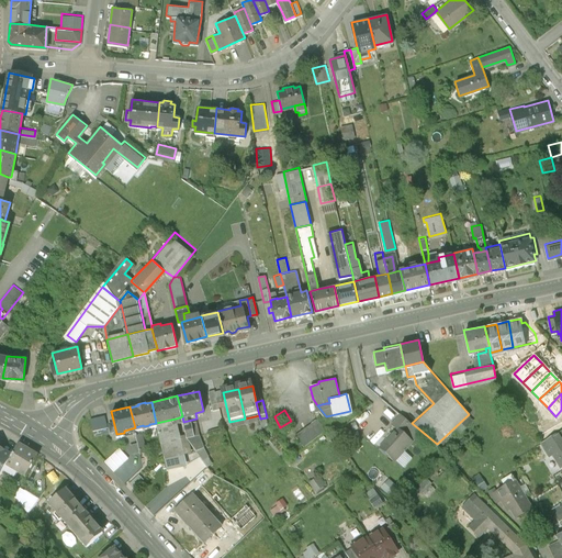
[(108,425),(104,413),(91,416),(94,428),(108,425)]
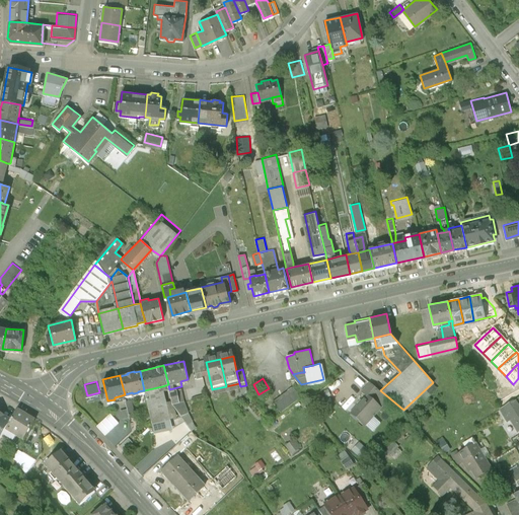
[(292,384),(273,398),(280,409),(300,394),(292,384)]
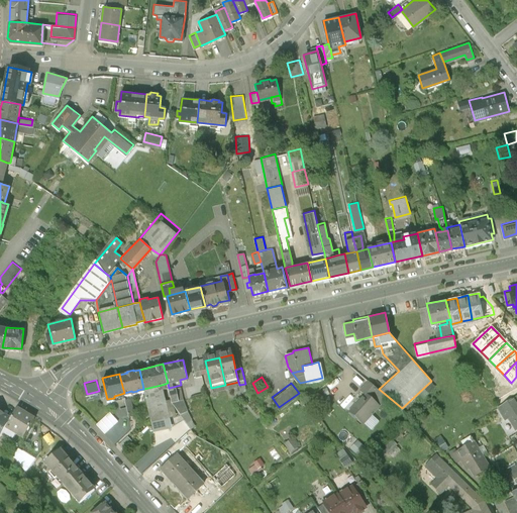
[(162,385),(143,389),(153,430),(171,426),(162,385)]
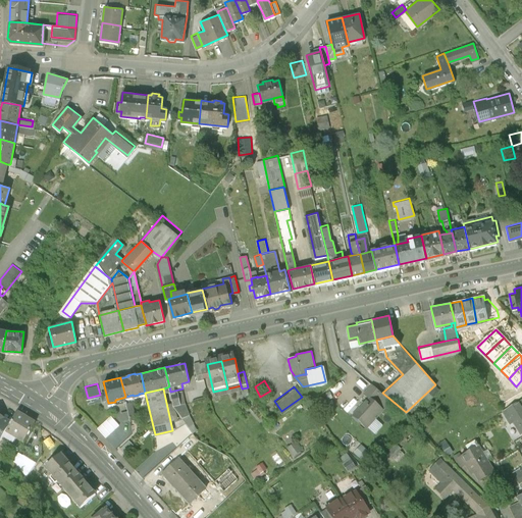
[(174,391),(170,392),(173,405),(193,431),(198,427),(194,422),(195,421),(186,401),(183,389),(174,391)]
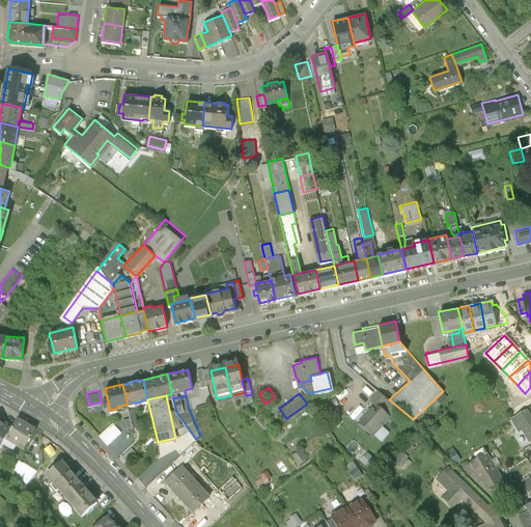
[(388,415),(374,403),(359,420),(372,433),(388,415)]
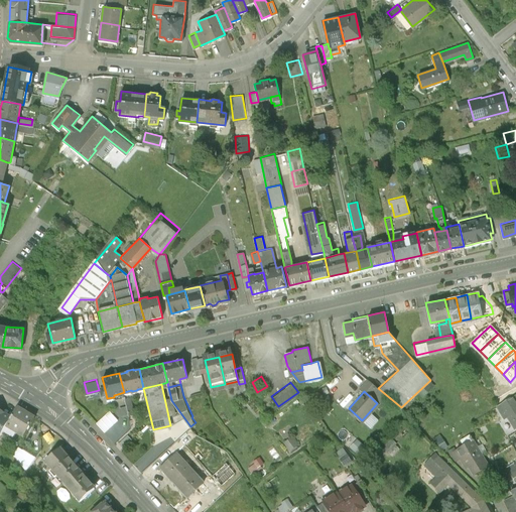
[(124,392),(121,393),(120,398),(124,412),(128,411),(128,409),(125,396),(124,392)]
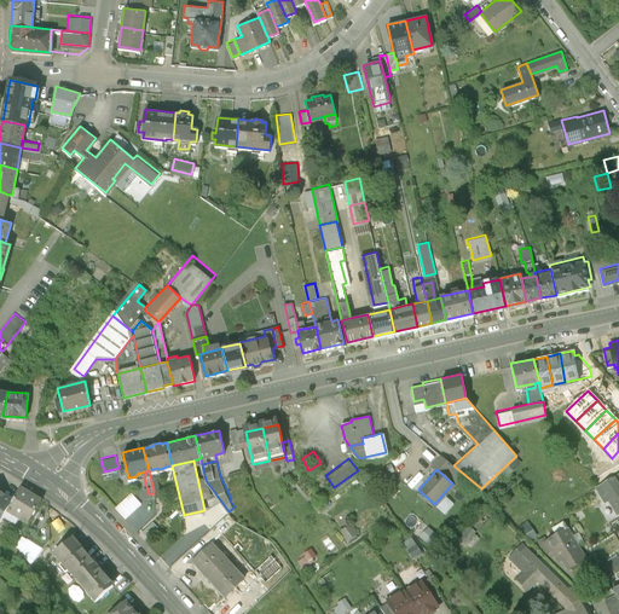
[(618,470),(596,485),(605,499),(609,497),(617,510),(618,509),(618,470)]
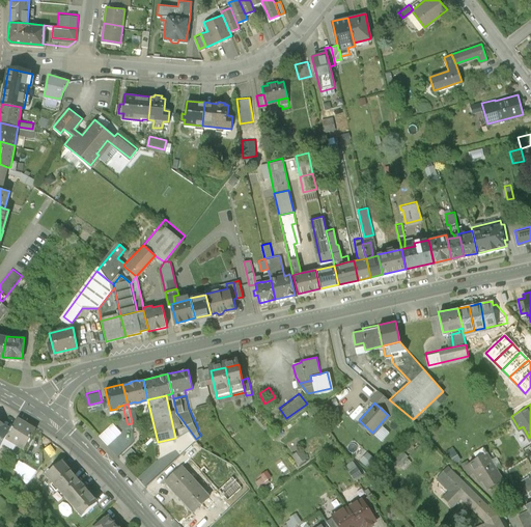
[(129,408),(132,421),(138,419),(135,407),(129,408)]
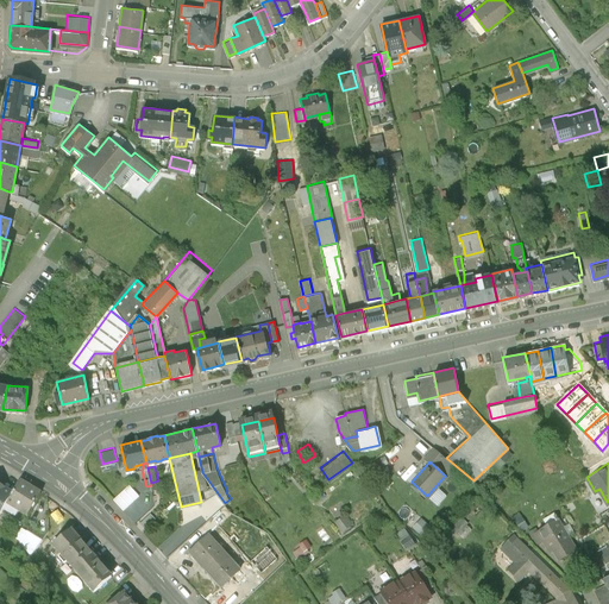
[(41,491),(19,479),(12,491),(6,501),(26,513),(41,491)]
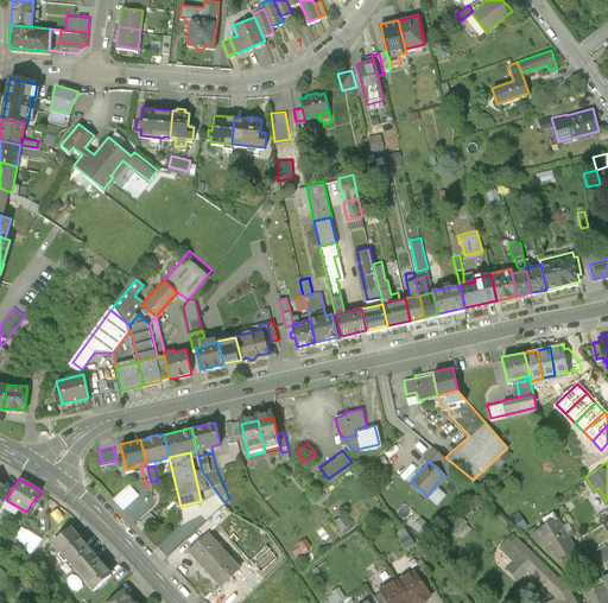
[(5,484),(0,480),(0,508),(6,500),(12,490),(4,486),(5,484)]
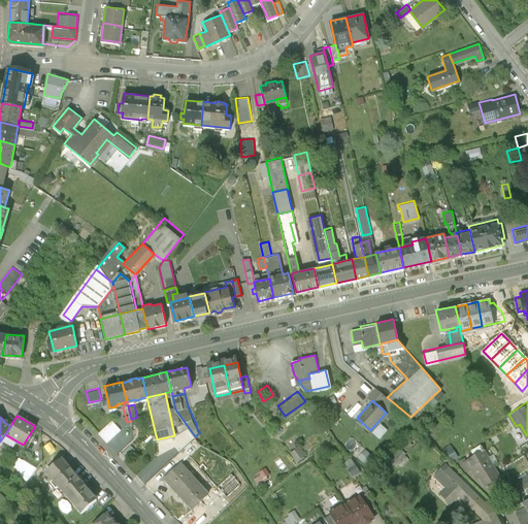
[(373,427),(380,434),(387,427),(381,421),(373,427)]
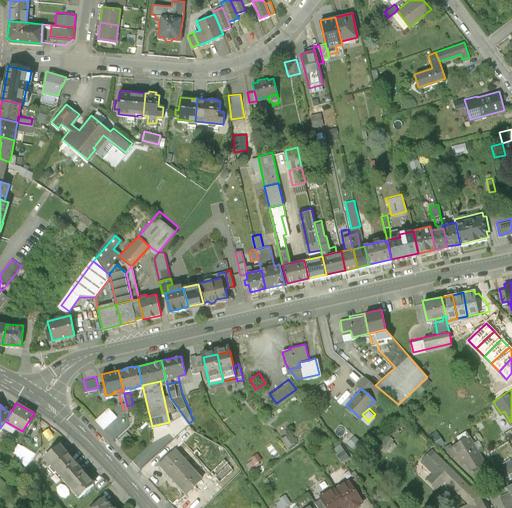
[(437,428),(431,432),(438,444),(444,441),(437,428)]
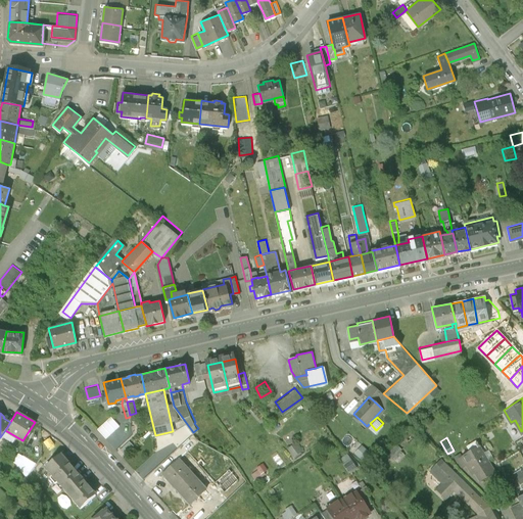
[(470,450),(462,455),(460,451),(454,455),(461,466),(467,462),(472,472),(475,471),(480,479),(495,470),(479,442),(478,443),(475,438),(467,443),(470,450)]
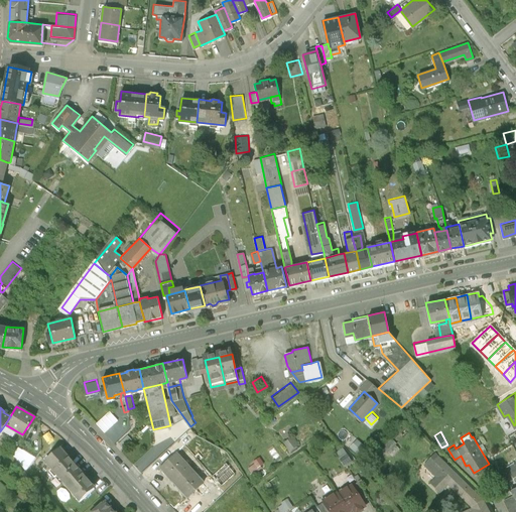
[(290,450),(298,442),(292,434),(283,440),(290,450)]
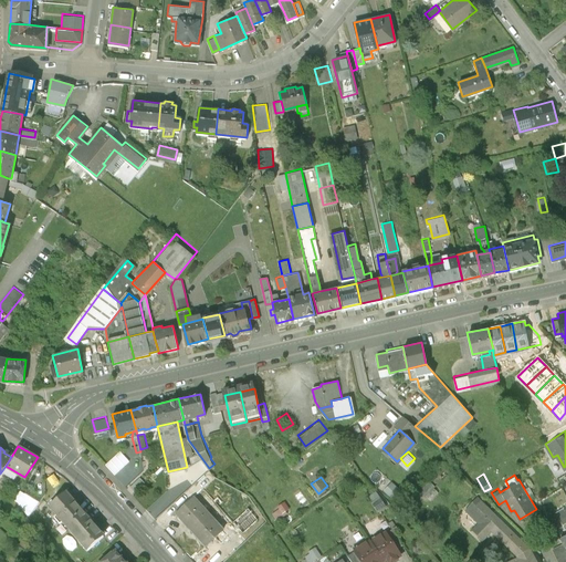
[(430,499),(439,490),(435,486),(436,485),(429,479),(419,489),(423,493),(425,492),(430,499)]
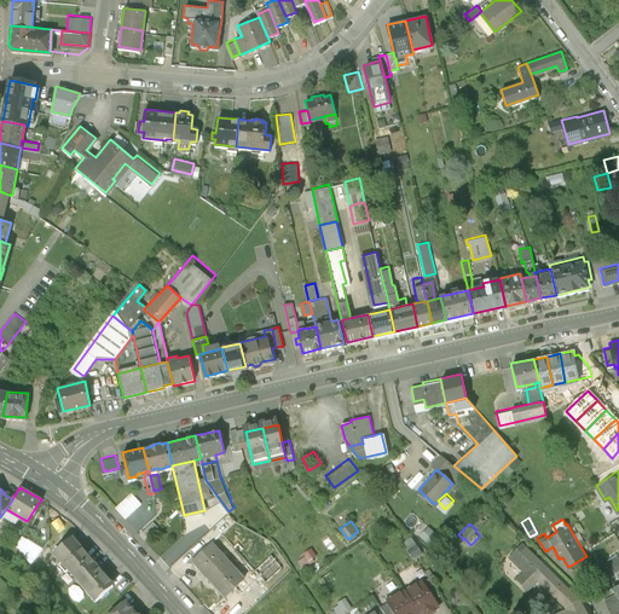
[(113,583),(71,534),(53,550),(94,597),(113,583)]
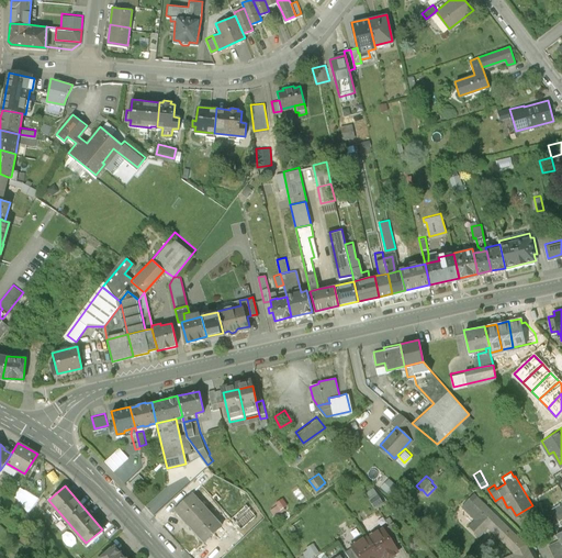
[(18,499),(22,491),(18,488),(13,495),(18,499)]
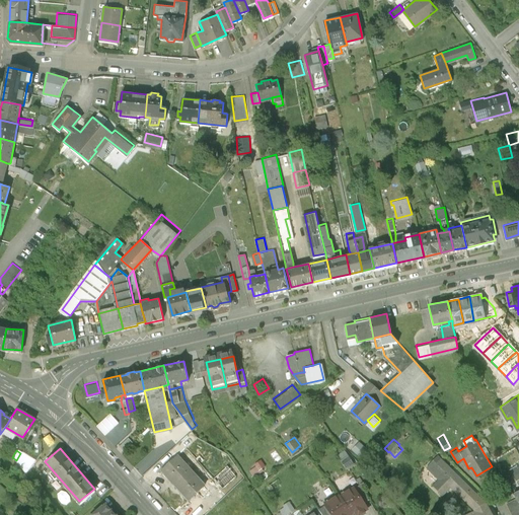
[(36,458),(22,450),(20,453),(16,460),(25,471),(36,458)]
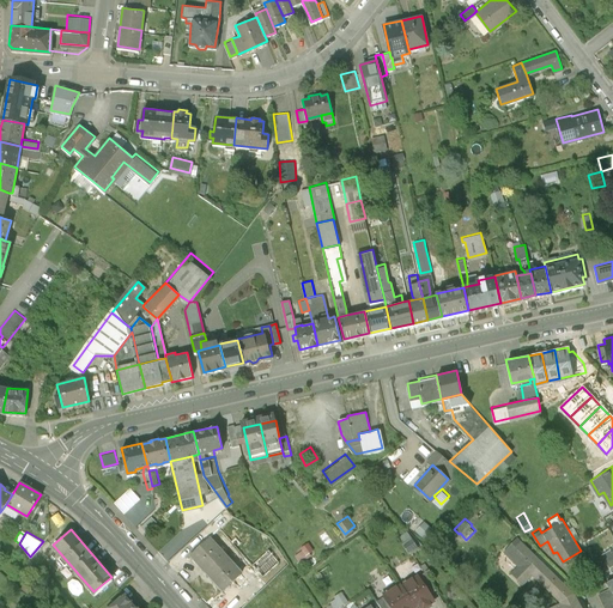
[(212,532),(189,552),(198,561),(199,560),(223,587),(241,571),(234,561),(237,558),(214,534),(212,532)]
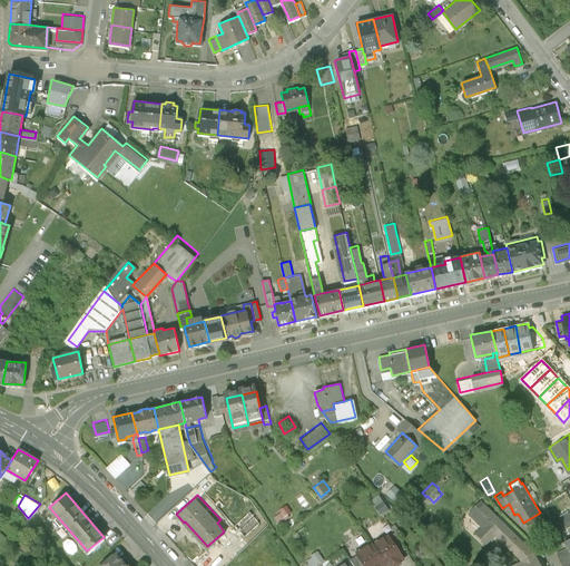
[(518,560),(536,553),(481,498),(468,511),(469,511),(482,524),(474,530),(488,544),(498,534),(516,552),(513,555),(518,559),(518,560)]
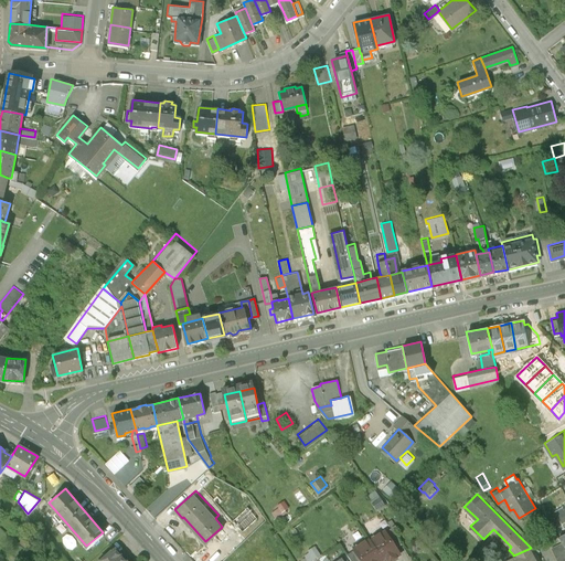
[(278,506),(272,510),(276,517),(287,510),(285,508),(289,506),(284,498),(276,503),(278,506)]
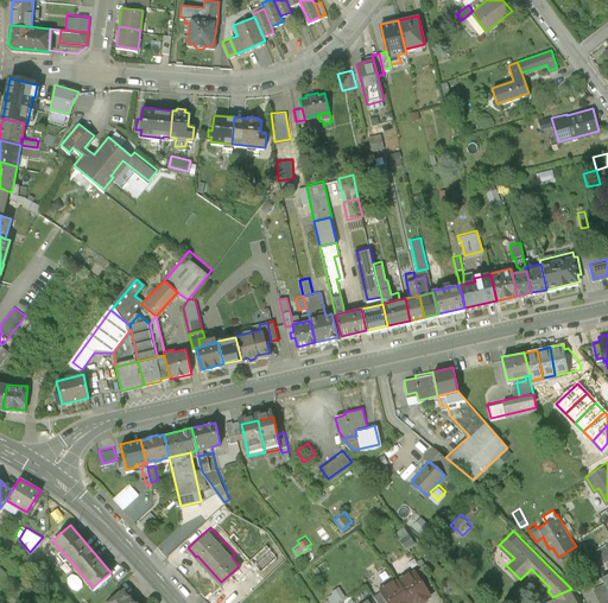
[(602,556),(605,560),(607,558),(607,539),(596,547),(597,548),(590,553),(594,560),(602,556)]
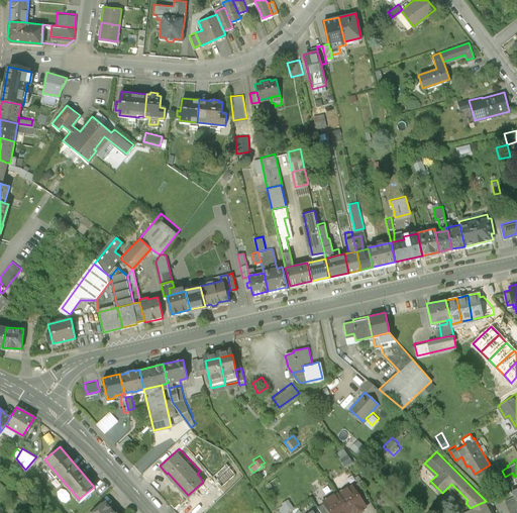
[(368,496),(357,481),(351,485),(362,500),(368,496)]
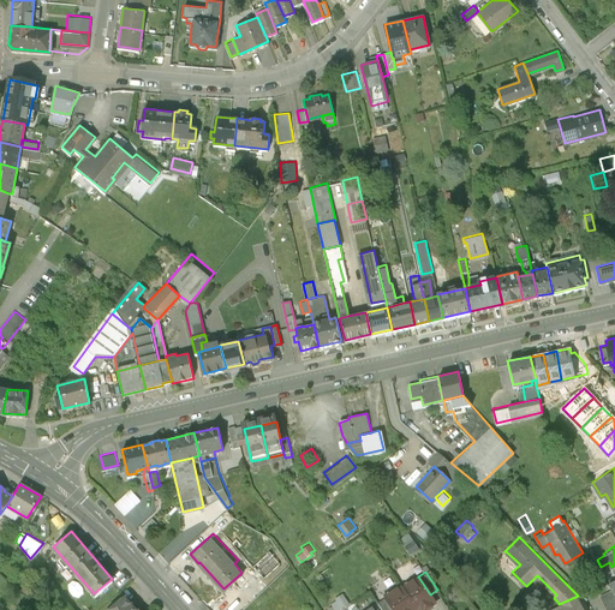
[(418,576),(415,579),(412,575),(404,581),(406,585),(402,587),(417,609),(419,609),(423,608),(423,609),(430,605),(430,603),(434,600),(430,594),(418,576)]
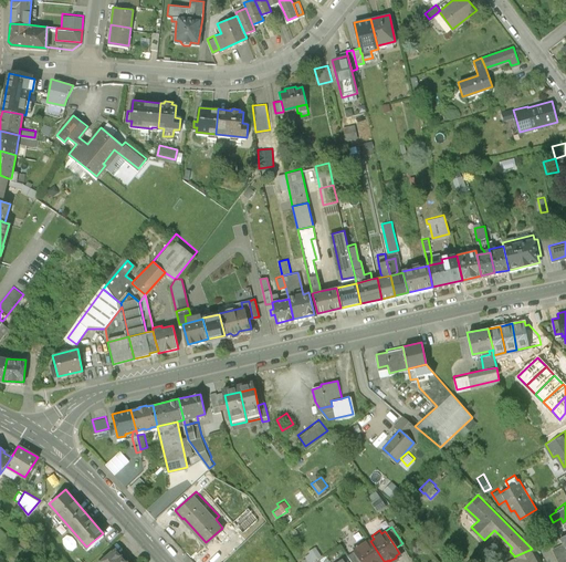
[(565,561),(565,547),(559,537),(558,536),(551,539),(552,542),(552,547),(558,561),(565,561)]
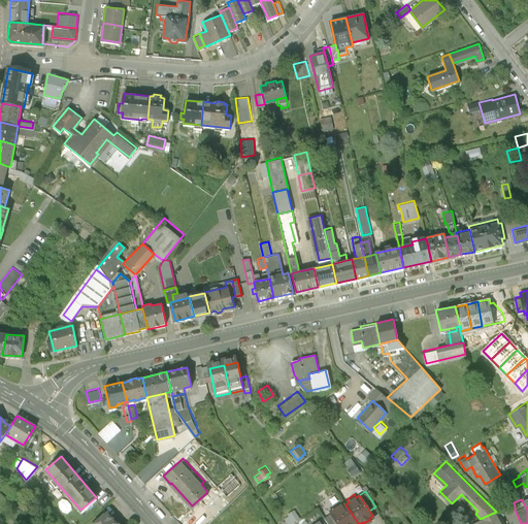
[(345,504),(344,502),(337,506),(336,504),(329,509),(331,512),(338,523),(356,523),(358,523),(345,504)]
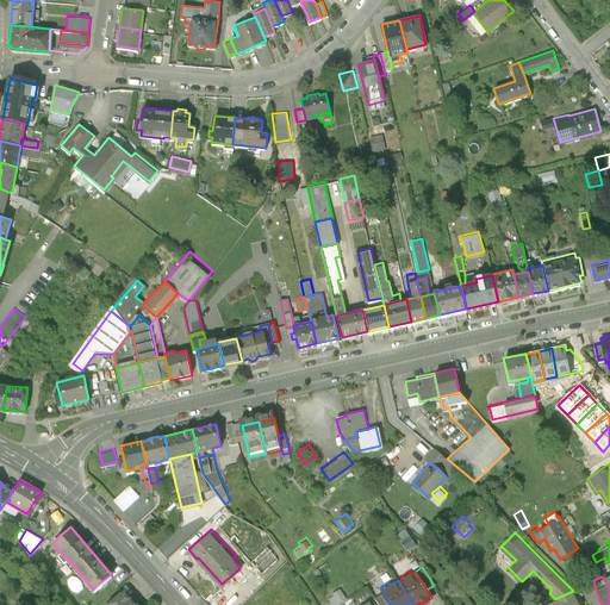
[(335,604),(346,599),(338,588),(331,593),(332,597),(329,599),(331,602),(328,603),(329,604),(335,604)]
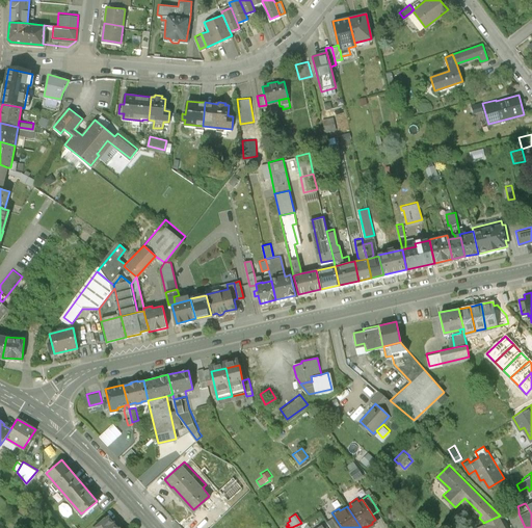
[(120,527),(108,515),(103,519),(100,519),(95,523),(95,526),(92,527),(120,527)]
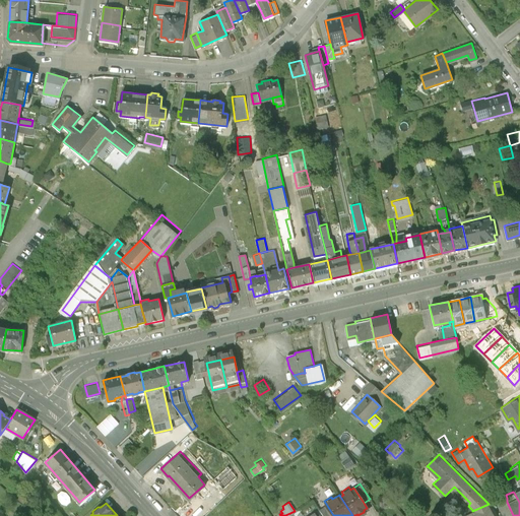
[(324,515),(333,515),(326,504),(320,508),(324,515)]
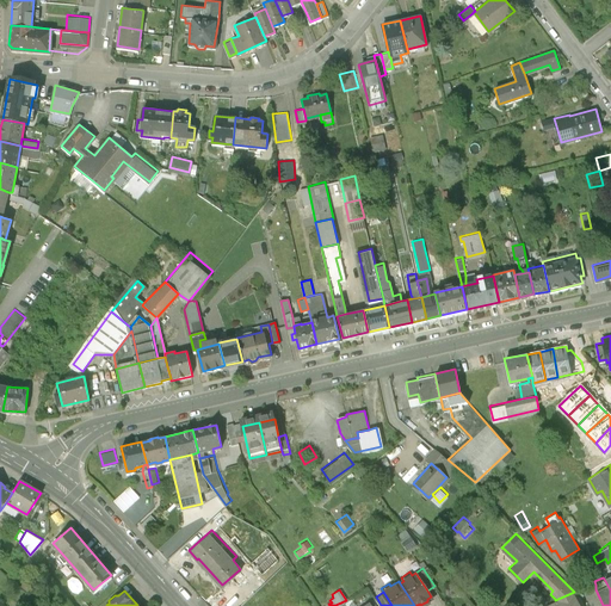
[(555,600),(543,605),(580,605),(574,592),(555,600)]
